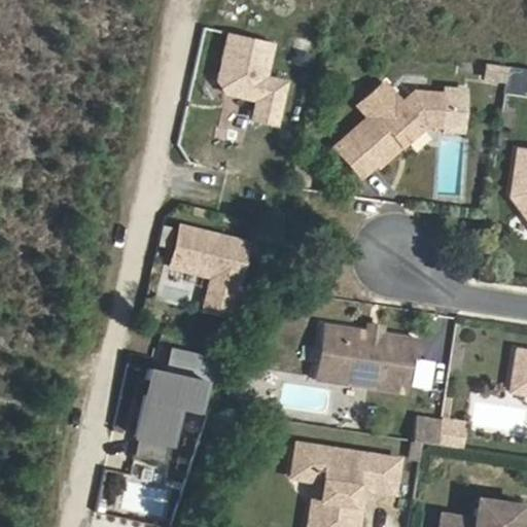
[(255,99),(251,118),(274,124),(283,82),(262,77),(271,43),(227,33),(216,81),(223,92),(255,99)]
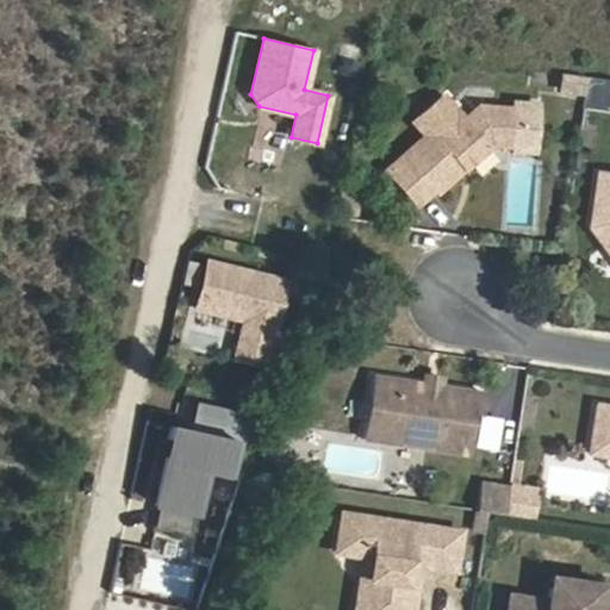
[(417,204),(435,187),(439,191),(456,174),(454,170),(462,163),(466,167),(495,143),(512,144),(517,106),(480,103),(465,116),(444,92),(414,119),(425,134),(386,167),(417,204)]
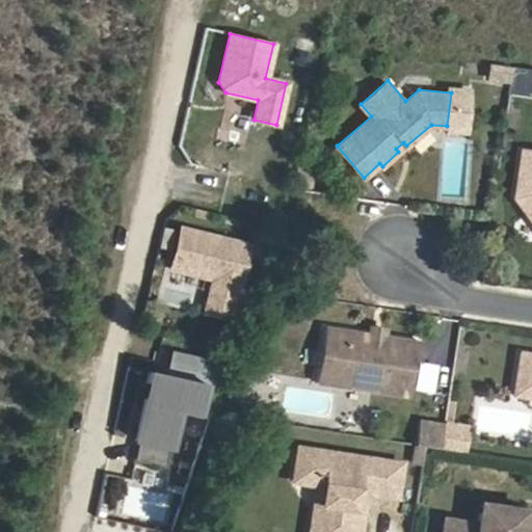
[(531,82),(522,81),(520,96),(531,97),(531,82)]
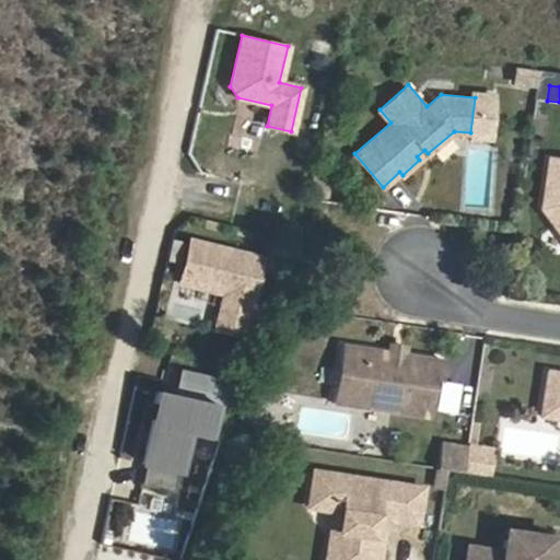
[(424,150),(417,156),(419,160),(428,153),(424,150)]
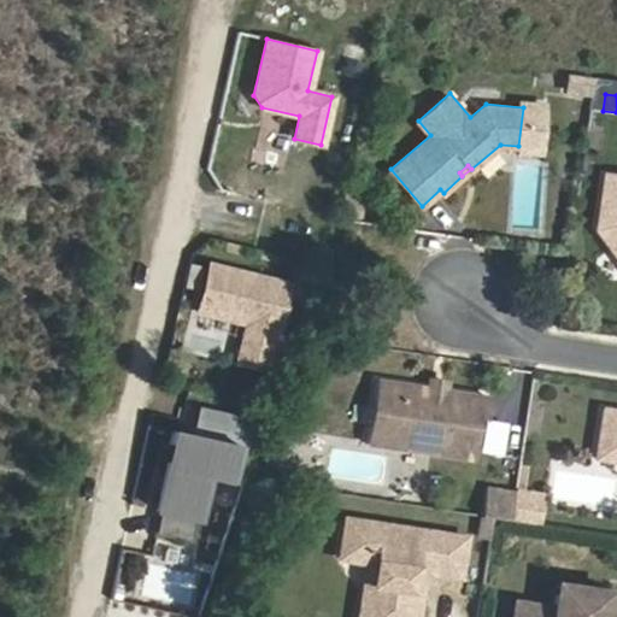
[(616,174),(606,172),(599,227),(616,250),(616,174)]
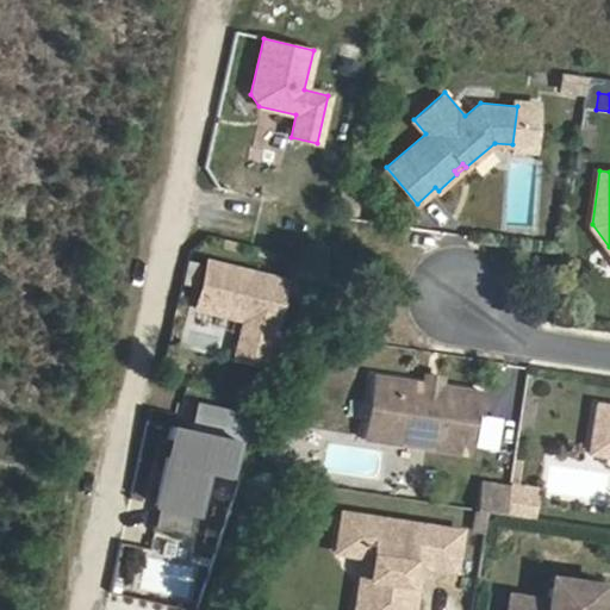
[(373,198),(356,195),(354,211),(371,215),(373,198)]
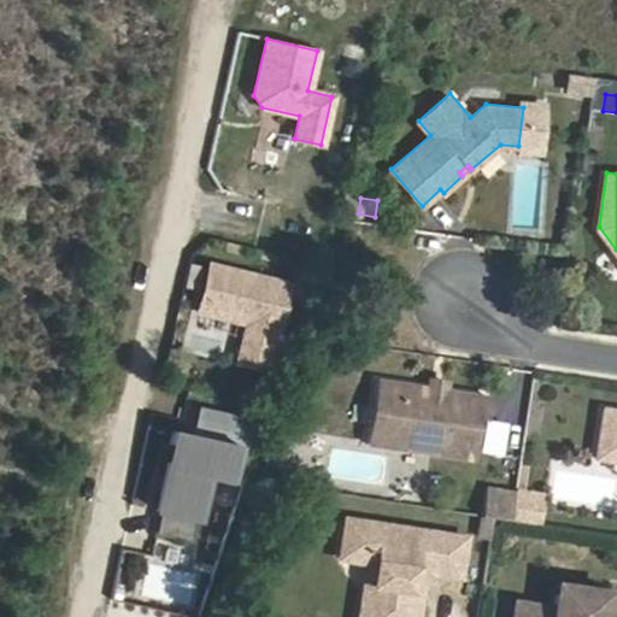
[(288,286),(210,268),(200,306),(250,317),(241,352),(271,359),(288,286)]
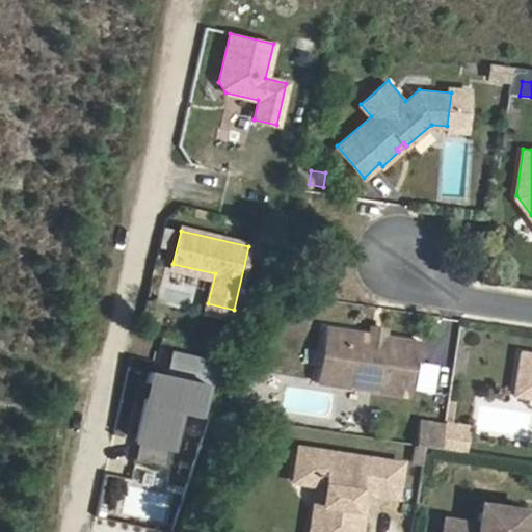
[(232,320),(234,310),(208,303),(206,315),(232,320)]
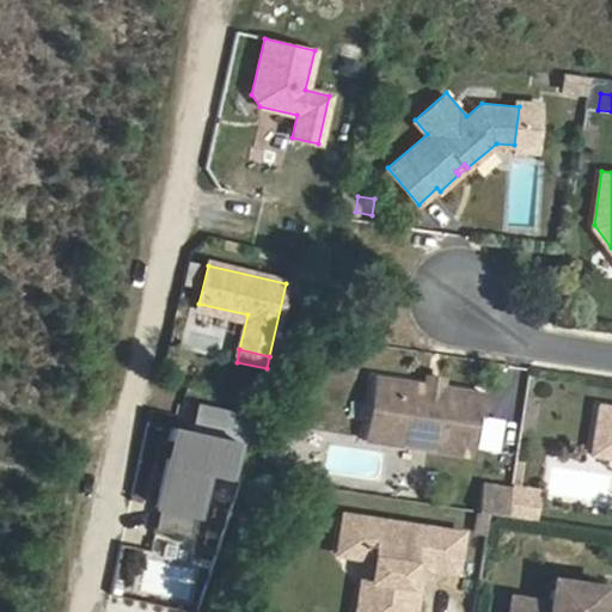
[(447,377),(432,374),(430,384),(446,386),(447,377)]
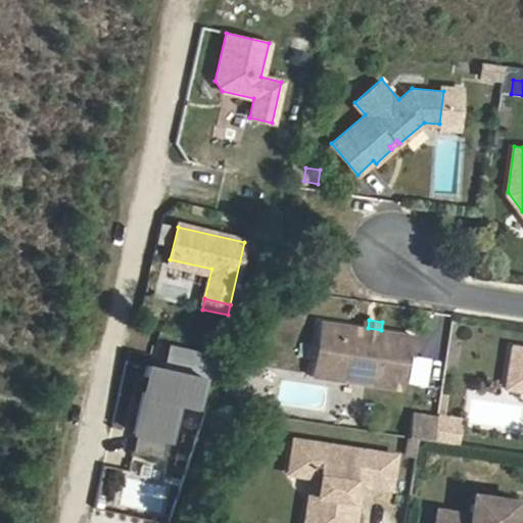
[(368,328),(323,321),(316,375),(407,387),(412,352),(417,353),(420,335),(381,330),(368,328)]
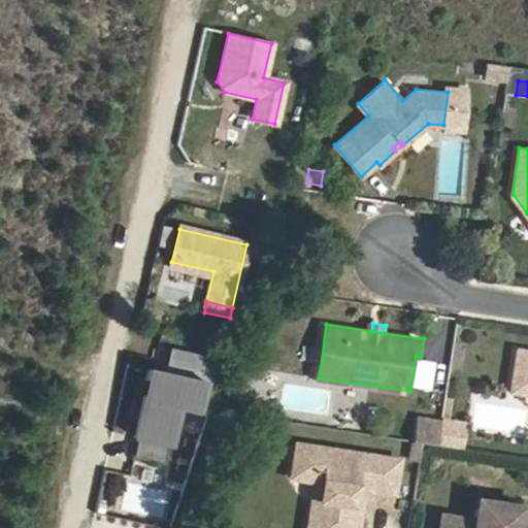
[(527,348),(516,347),(509,389),(527,391),(527,348)]
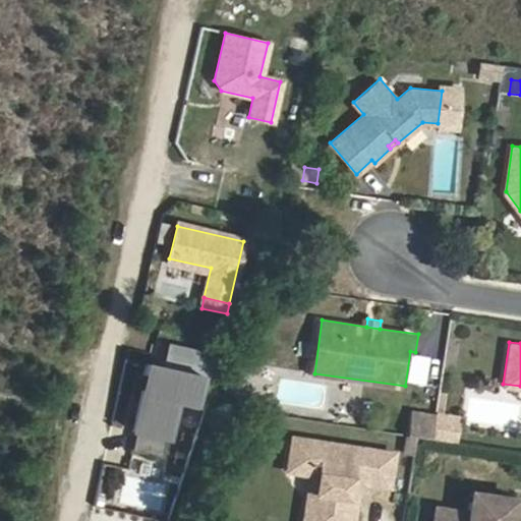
[(199,375),(145,363),(130,429),(134,431),(130,451),(160,458),(173,401),(192,405),(199,375)]
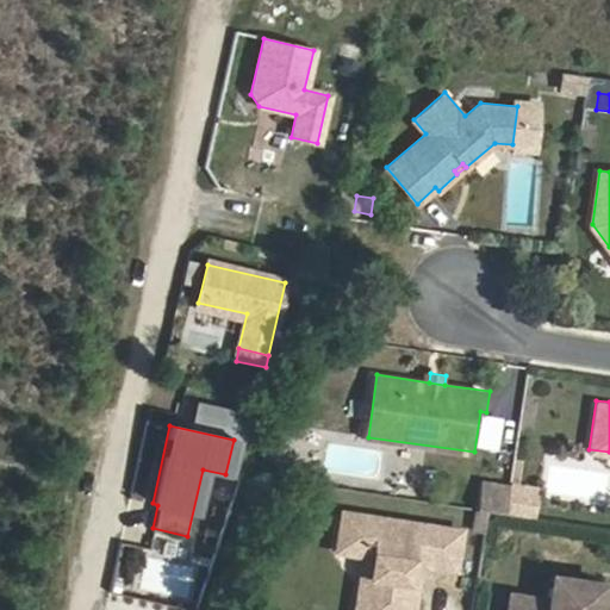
[(527,459),(520,458),(516,484),(523,484),(527,459)]
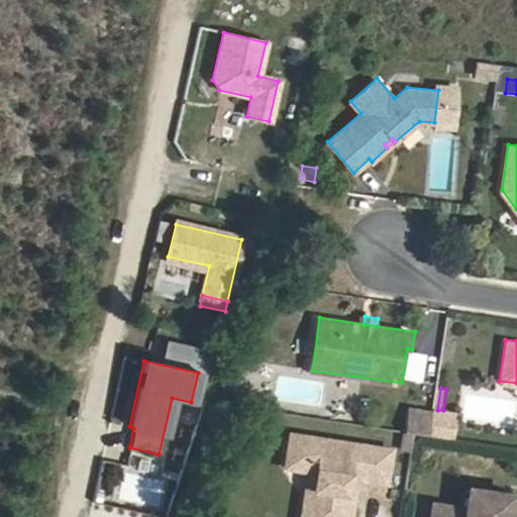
[(412,410),(409,430),(434,433),(437,414),(412,410)]
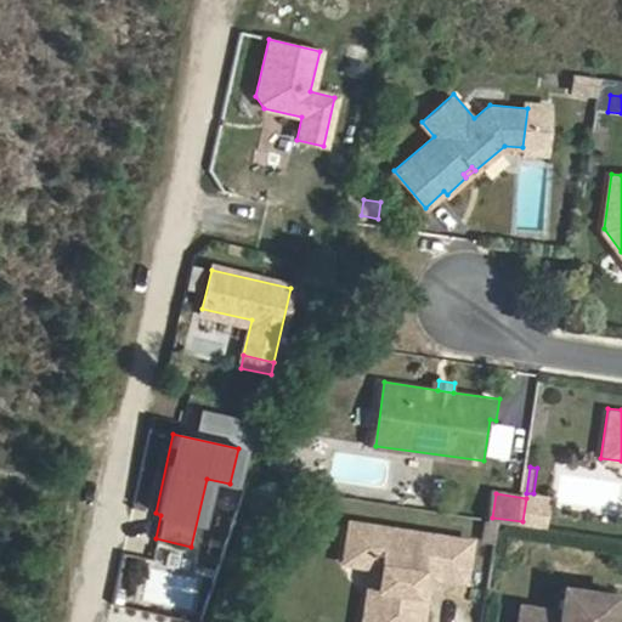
[(533,493),(526,493),(526,498),(522,521),(550,526),(555,497),(533,493)]
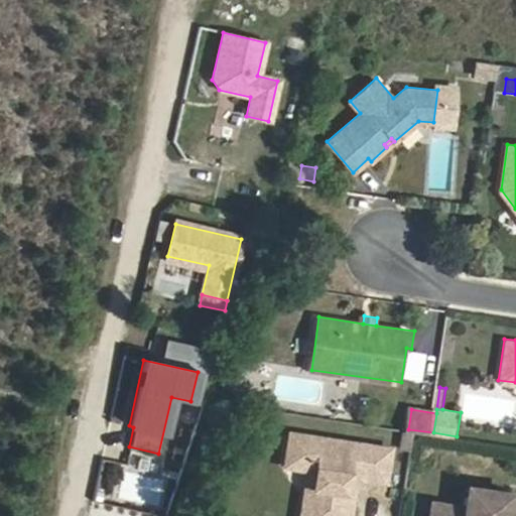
[(291,432),(287,458),(311,462),(317,470),(315,487),(306,494),(302,515),(351,515),(354,500),(348,492),(349,482),(357,477),(386,481),(391,446),(291,432)]
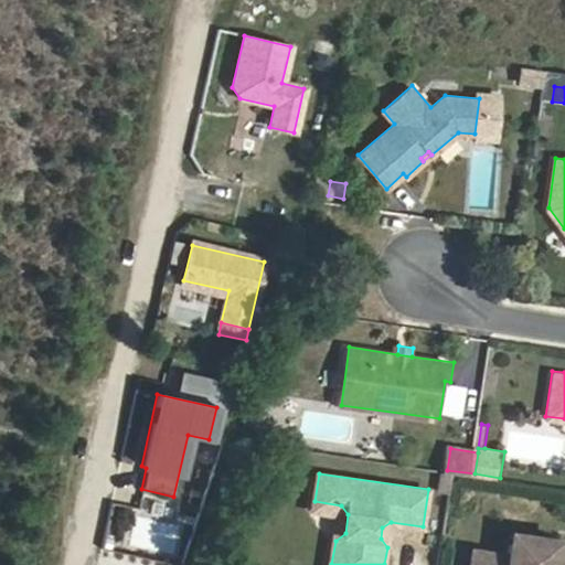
[(341,505),(315,501),(313,510),(339,513),(337,532),(336,541),(345,533),(348,514),(341,505)]
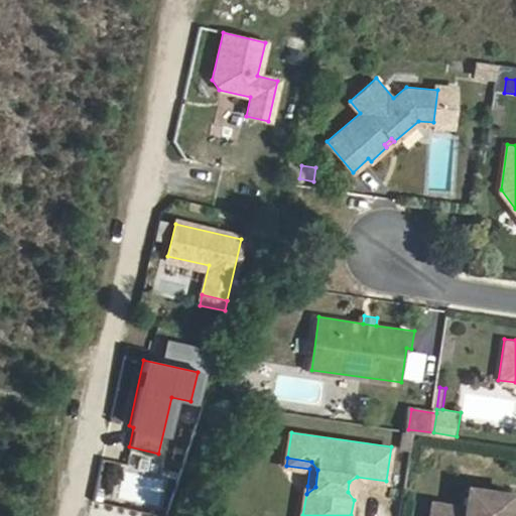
[(356,483),(357,477),(349,482),(348,492),(354,500),(355,493),(356,483)]
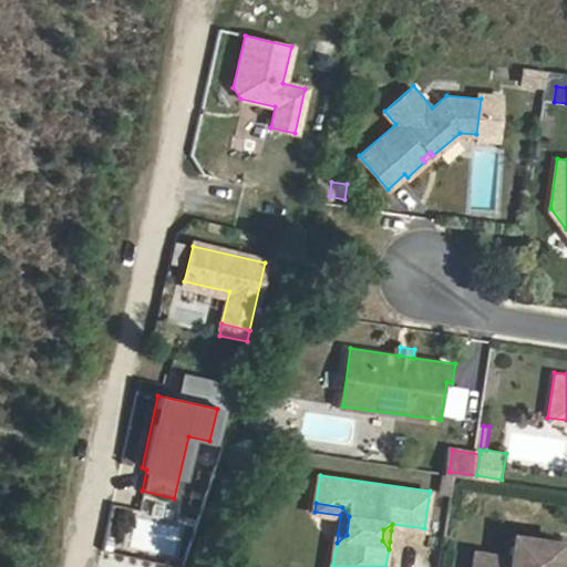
[(515,531),(513,540),(560,547),(562,538),(515,531)]
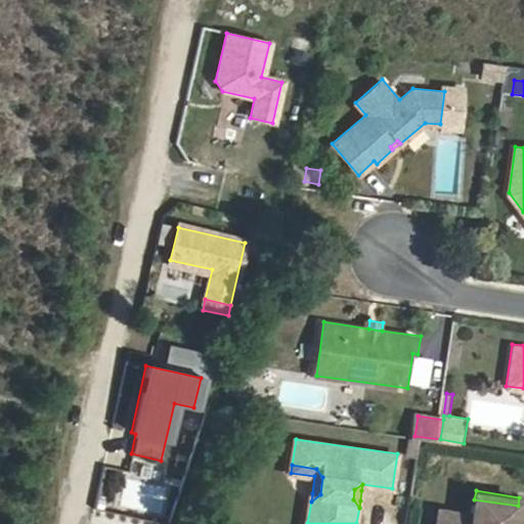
[(523,523),(523,507),(518,506),(474,499),(474,512),(443,507),(439,523),(523,523)]
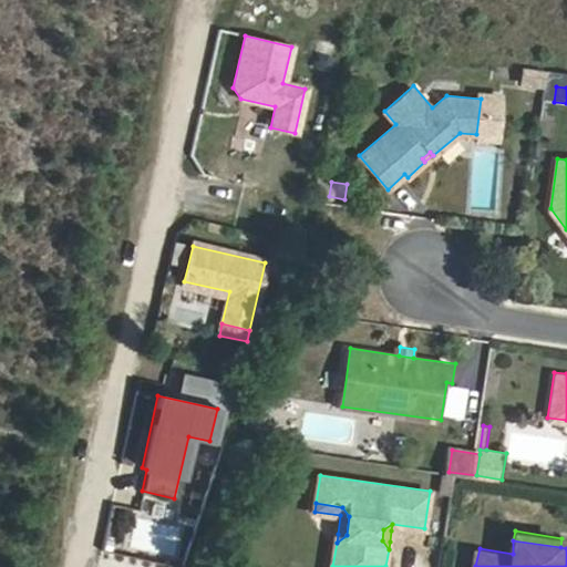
[(98,566),(173,566),(174,564),(100,554),(98,566)]
